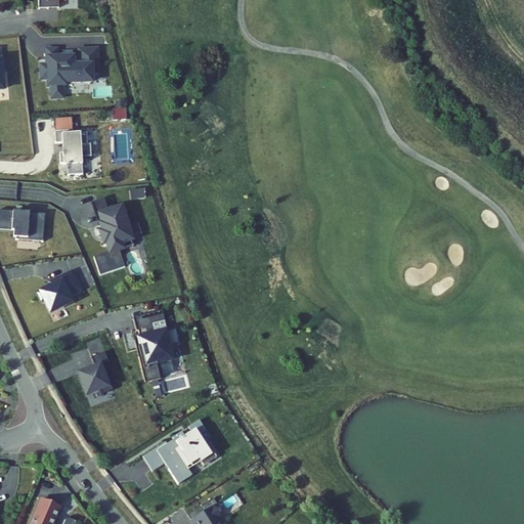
[(37,0),(38,8),(48,8),(48,5),(58,5),(57,0),(37,0)]
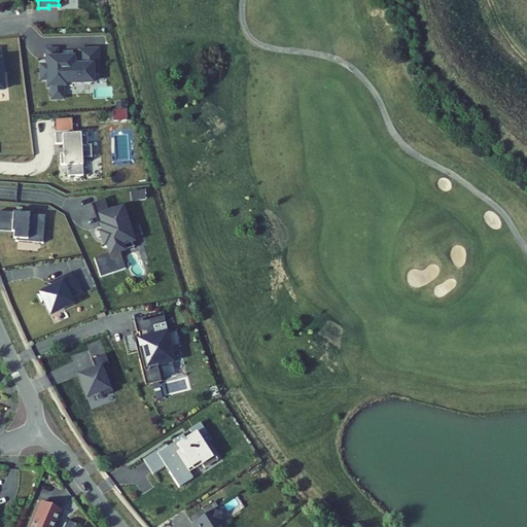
[(57,49),(47,50),(48,65),(42,66),(42,78),(49,78),(49,85),(66,85),(66,82),(93,81),(93,67),(98,67),(98,48),(79,49),(80,59),(74,59),(73,57),(58,58),(57,49)]
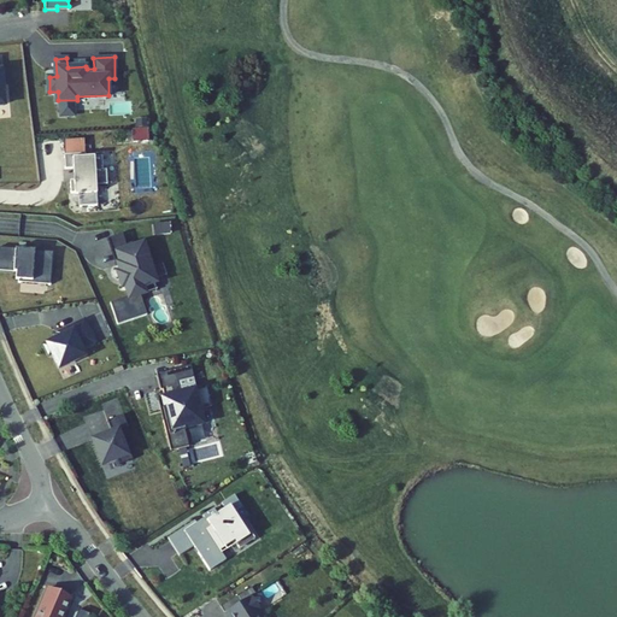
[(133,128),(133,140),(147,140),(147,128),(133,128)]
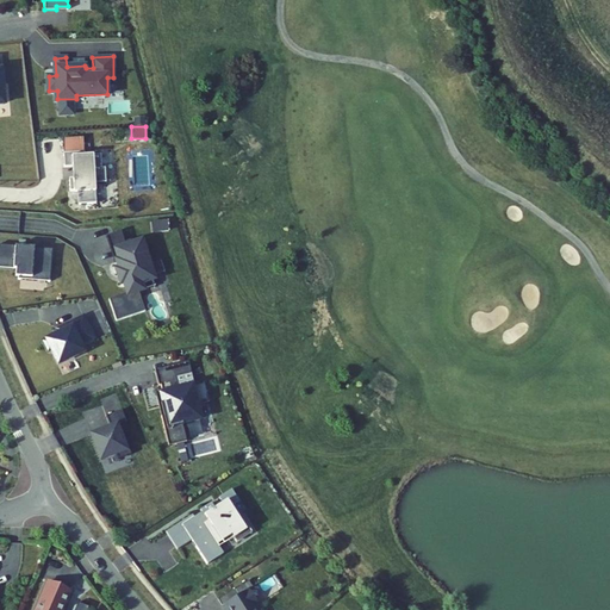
[(83,138),(62,139),(63,154),(83,153),(83,138)]
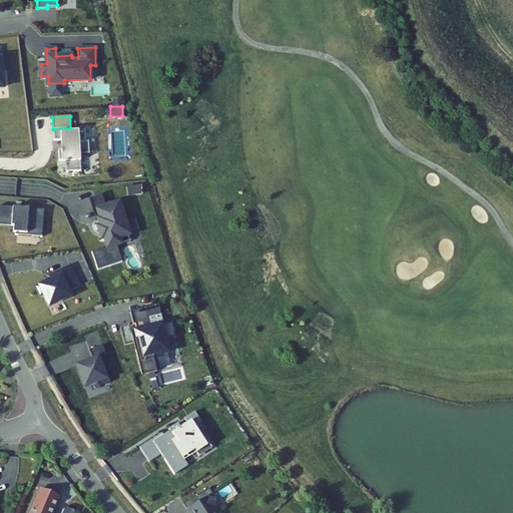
[(71,132),(70,128),(53,129),(53,141),(60,140),(60,145),(63,145),(63,150),(57,150),(58,161),(64,161),(64,172),(80,172),(79,155),(88,155),(88,142),(85,142),(84,131),(71,132)]
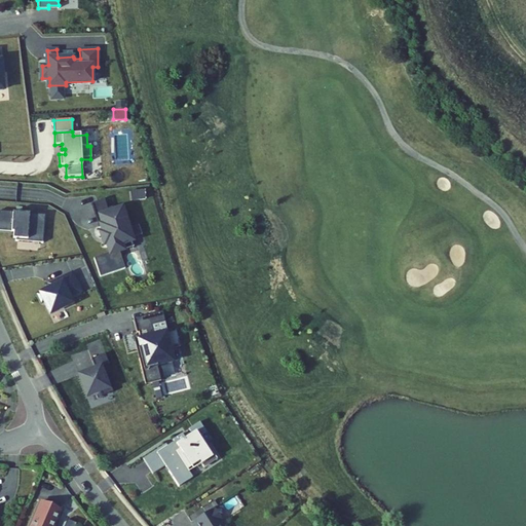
[(108,210),(105,200),(91,204),(99,226),(101,226),(103,225),(99,213),(108,210)]
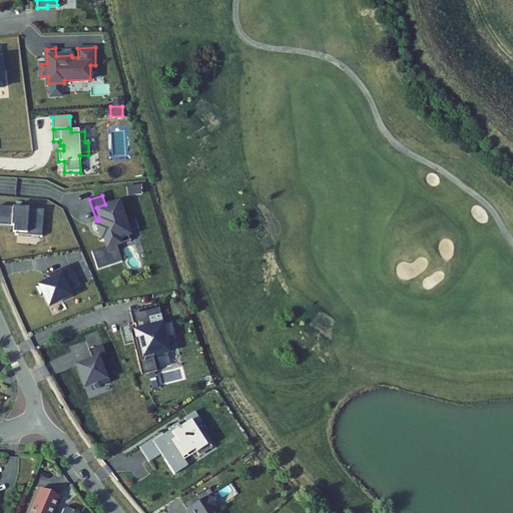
[(111,206),(109,202),(105,204),(96,207),(100,219),(98,220),(101,227),(98,228),(102,239),(104,238),(108,247),(92,252),(99,271),(123,263),(117,245),(131,240),(128,232),(138,228),(135,219),(127,222),(123,211),(121,212),(118,204),(111,206)]
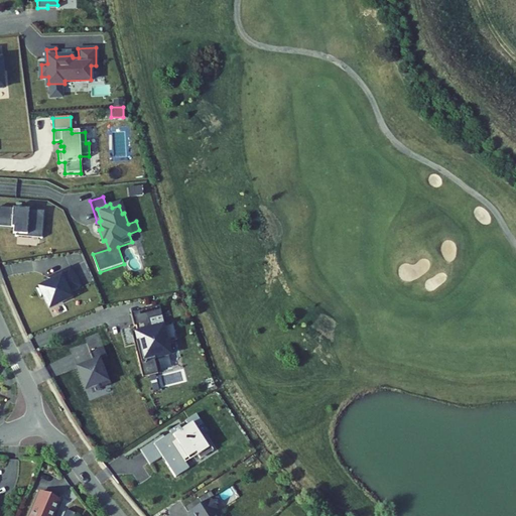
[(44,212),(0,209),(0,224),(11,225),(11,229),(15,229),(15,237),(17,238),(17,236),(40,237),(39,239),(42,239),(44,212)]
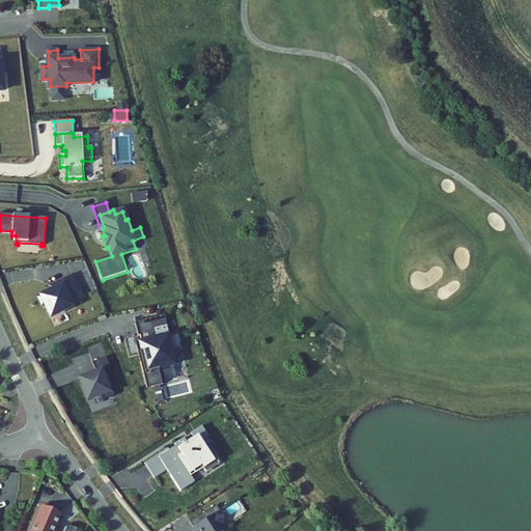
[(51,317),(74,306),(71,300),(82,295),(73,276),(54,285),(55,288),(38,298),(43,306),(45,305),(51,317)]
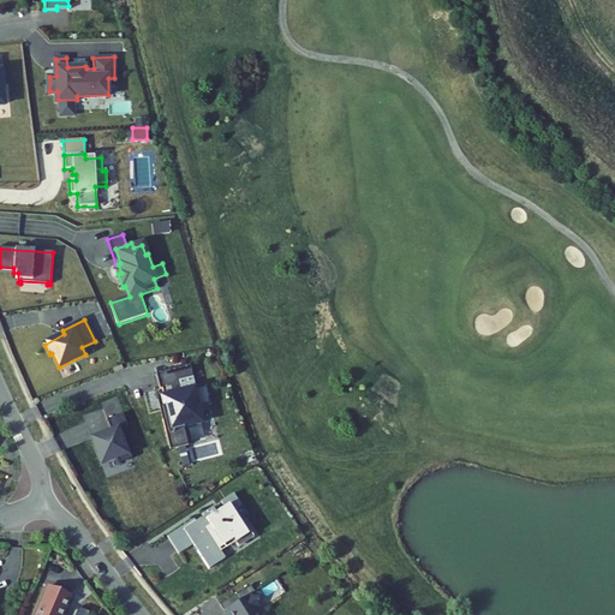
[(193,376),(190,364),(157,372),(161,389),(163,389),(166,398),(163,398),(166,407),(163,407),(166,419),(163,419),(172,449),(190,445),(185,428),(203,423),(199,407),(212,405),(207,386),(181,392),(178,380),(193,376)]
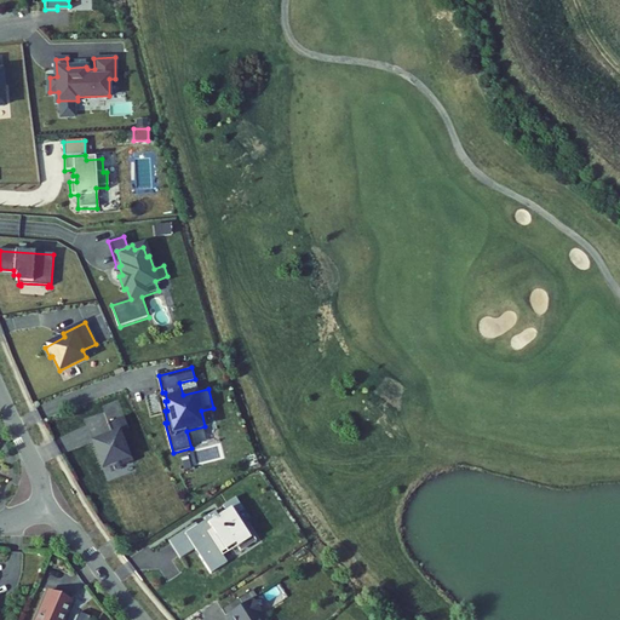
[(128,430),(124,419),(109,425),(113,436),(93,443),(103,470),(119,463),(121,469),(133,463),(127,448),(125,449),(119,434),(128,430)]
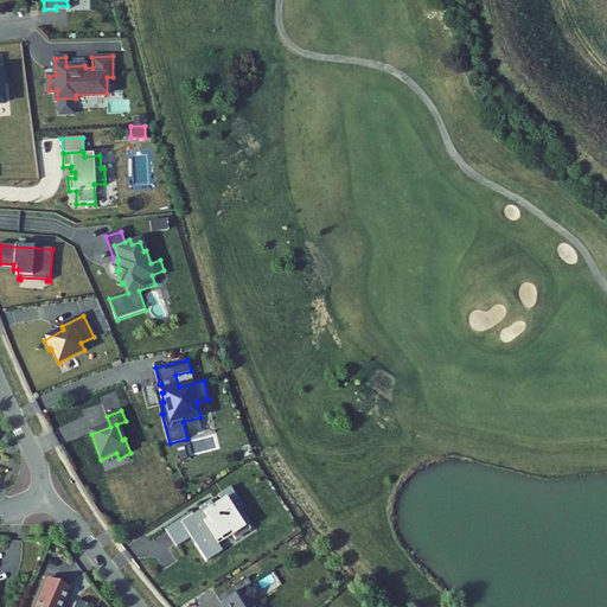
[(238,497),(231,486),(219,493),(223,499),(215,505),(211,499),(200,506),(202,508),(205,512),(197,518),(193,513),(192,511),(166,529),(178,545),(192,536),(208,560),(223,550),(217,541),(231,531),(247,522),(234,500),(238,497)]
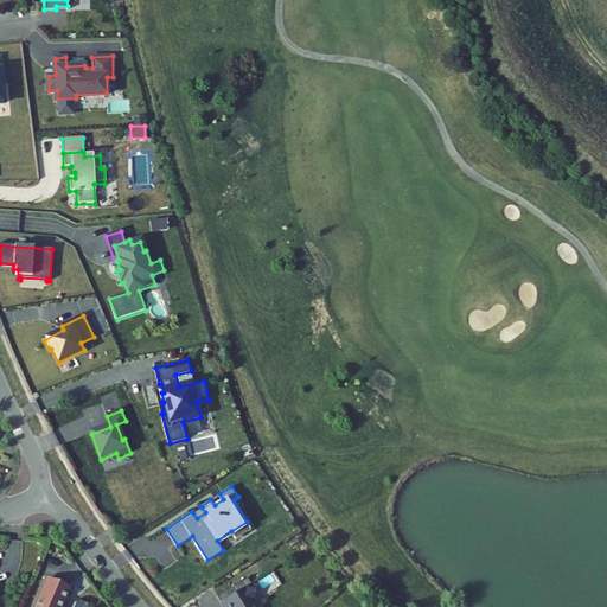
[(193,513),(197,518),(205,512),(202,508),(193,513)]
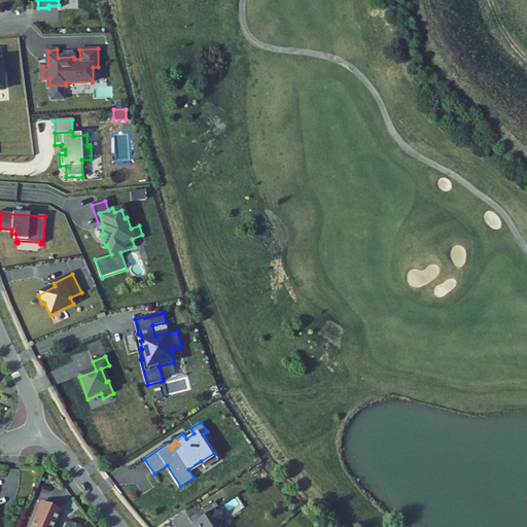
[(205,468),(218,459),(214,453),(201,461),(205,468)]
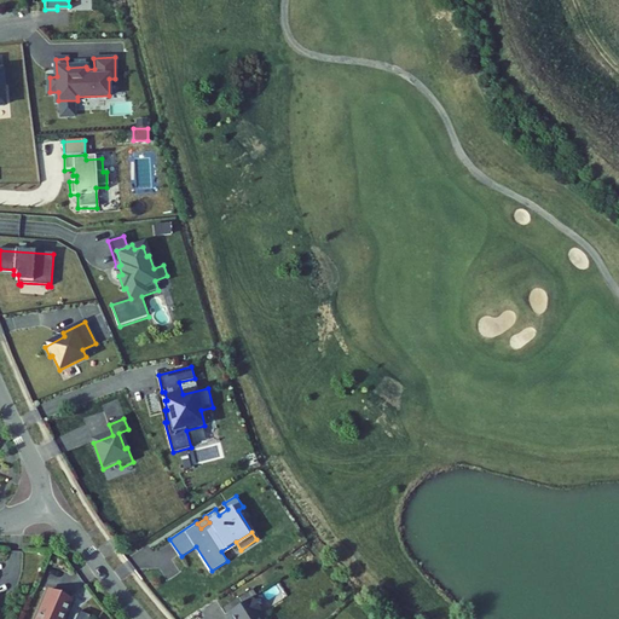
[(62,618),(74,591),(52,583),(36,618),(62,618)]
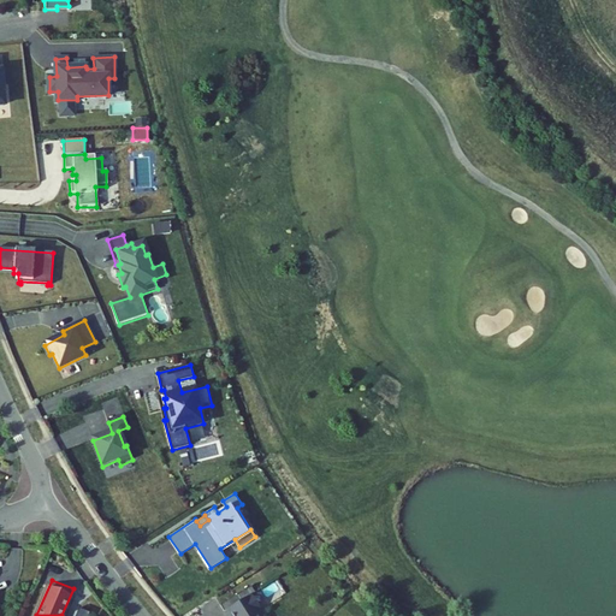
[(261,599),(254,587),(227,603),(235,615),(266,615),(267,615),(261,604),(261,599)]
